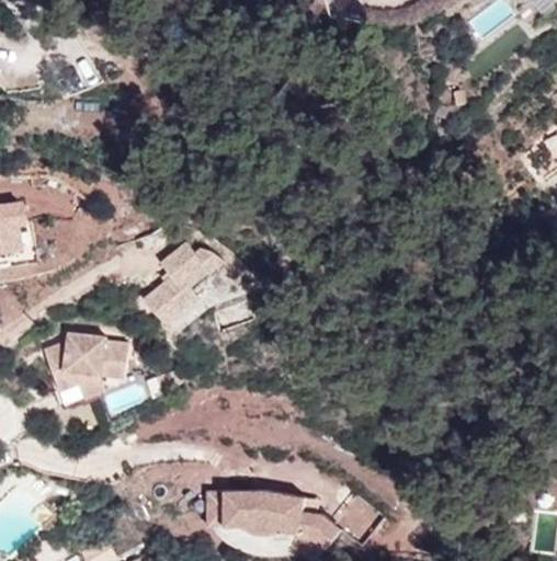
[(556,0),(530,0),(542,14),(556,0)]
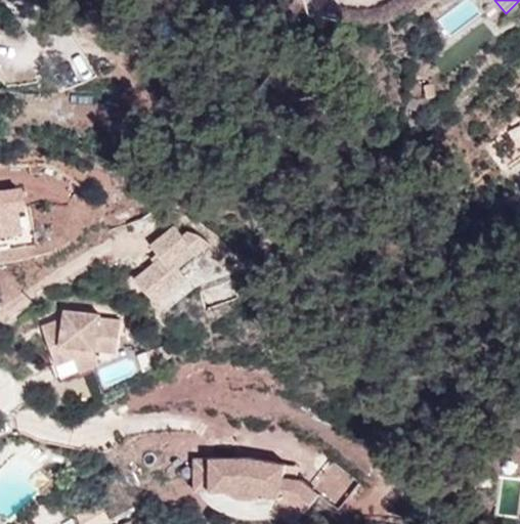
[(0,235),(18,233),(20,249),(35,247),(30,208),(24,209),(20,190),(0,192),(0,235)]
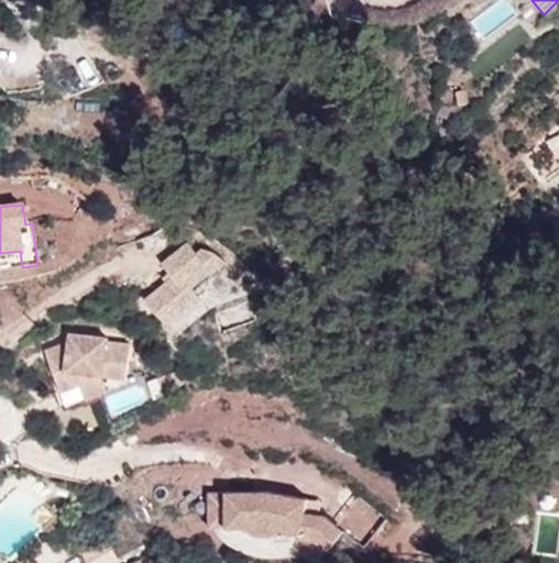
[(172,319),(197,297),(183,282),(200,266),(206,273),(220,261),(210,251),(199,249),(193,254),(184,243),(160,264),(165,269),(171,277),(165,283),(144,300),(166,323),(172,319)]
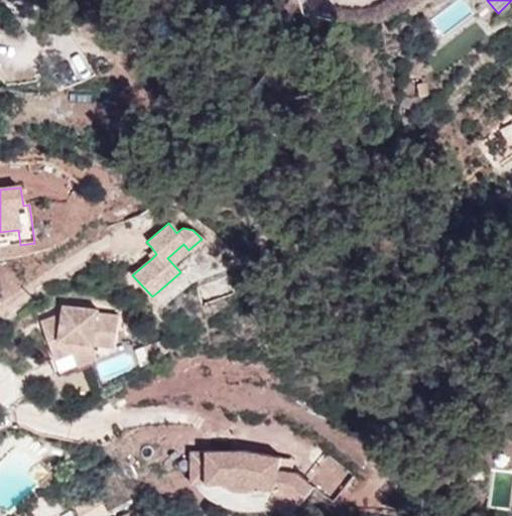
[(18,230),(0,232),(0,248),(20,245),(18,230)]
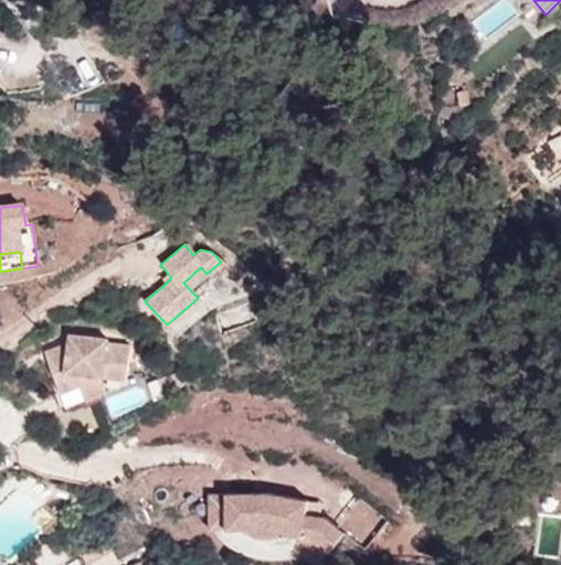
[(171,278),(166,270),(159,276),(166,284),(171,278)]
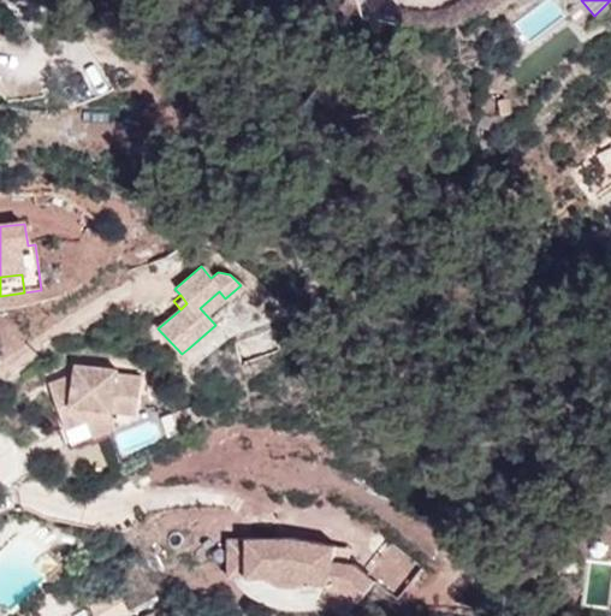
[(188,349),(182,354),(193,365),(225,337),(215,325),(188,349)]
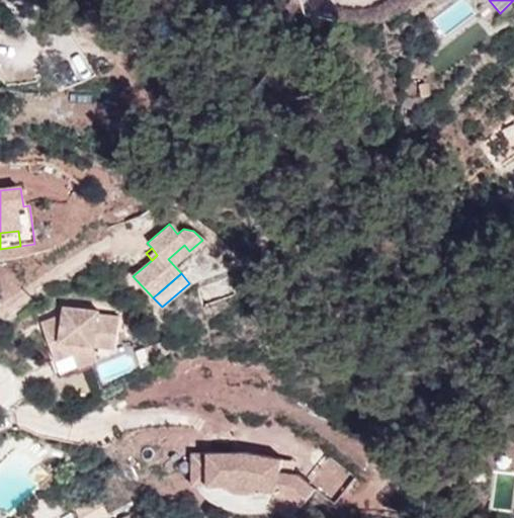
[(62,314),(39,324),(57,363),(52,365),(57,376),(79,366),(75,355),(93,347),(115,349),(118,318),(97,316),(98,311),(63,307),(62,314)]
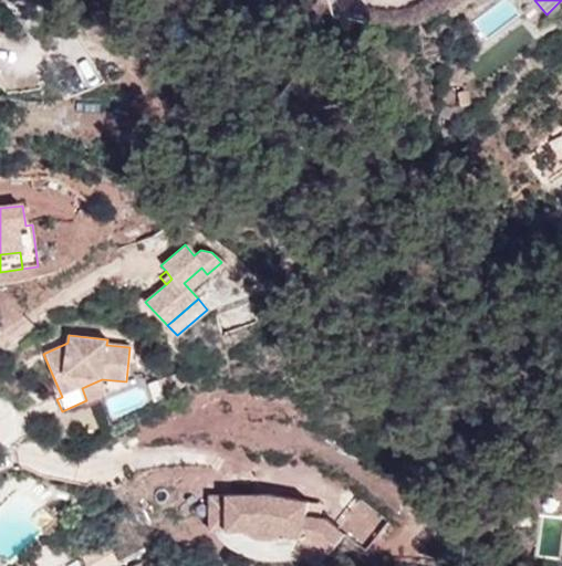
[(102,379),(82,388),(86,400),(108,391),(102,379)]
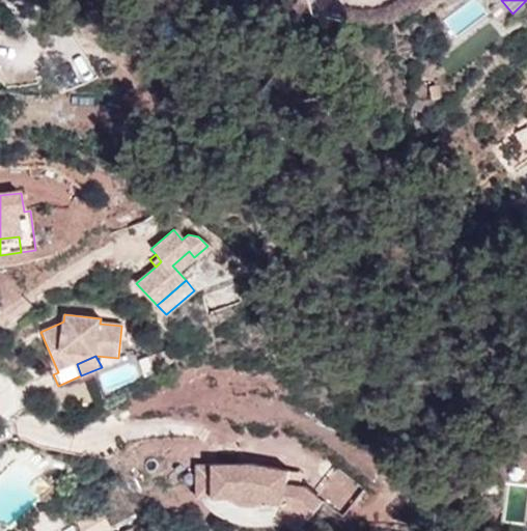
[(285,470),(257,465),(195,465),(194,497),(251,497),(290,504),(308,516),(322,500),(304,486),(283,483),(285,470)]
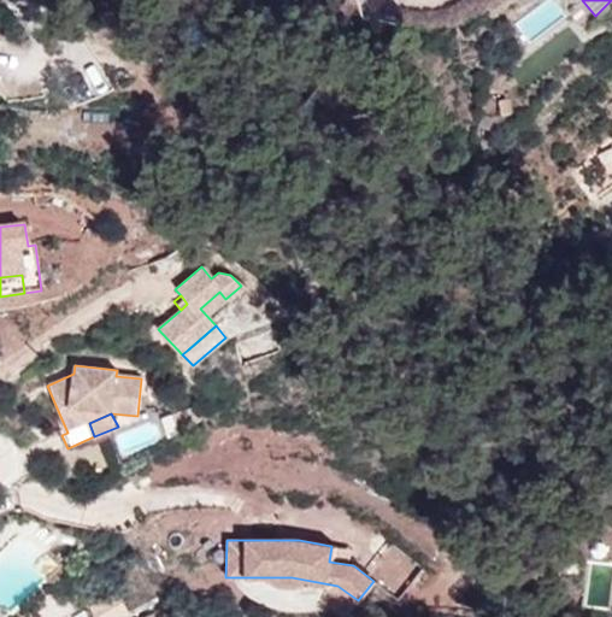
[(119,591),(77,610),(80,616),(121,616),(130,613),(119,591)]
